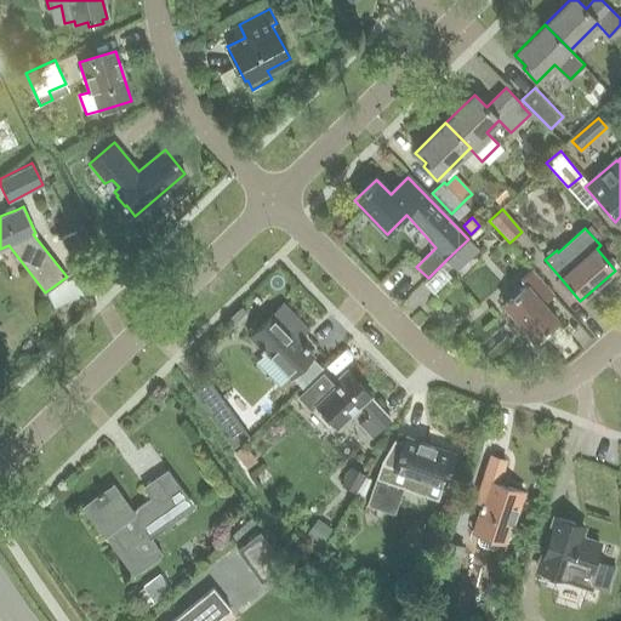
[(489,231),(480,239),(490,248),(497,239),(489,231)]
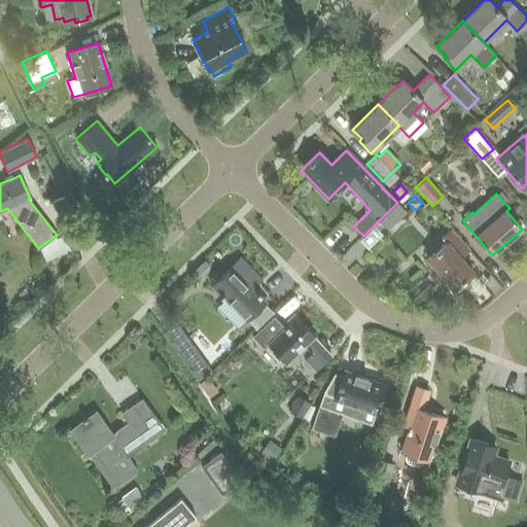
[(64,198),(53,204),(65,230),(76,224),(64,198)]
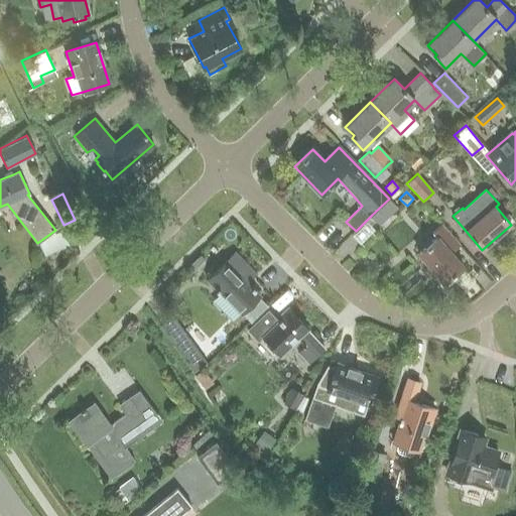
[(389,199),(372,215),(381,225),(398,208),(389,199)]
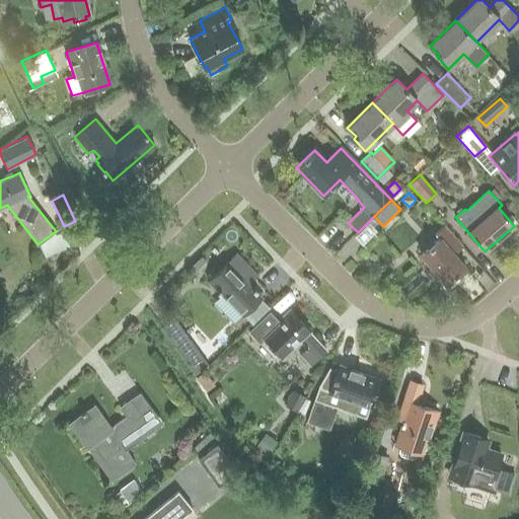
[(439,239),(421,255),(446,285),(465,268),(453,253),(461,246),(444,226),(435,234),(439,239)]
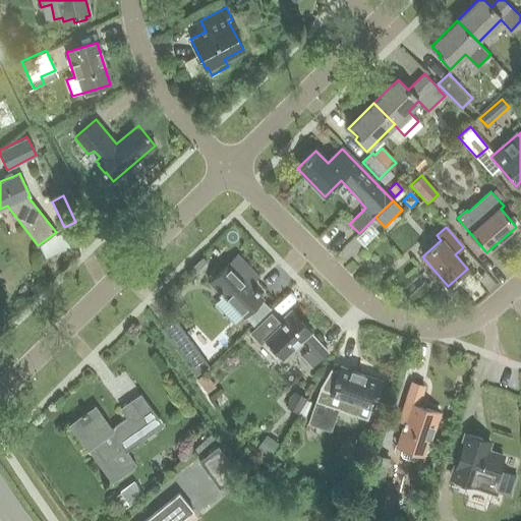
[(70,243),(63,232),(40,246),(47,258),(70,243)]
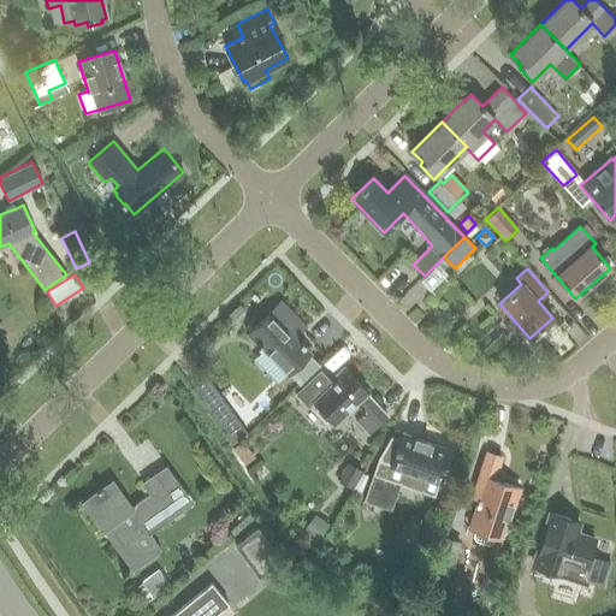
[(319,365),(309,354),(311,353),(296,338),(306,327),(280,301),(248,335),(286,375),(289,374),(298,384),(319,365)]
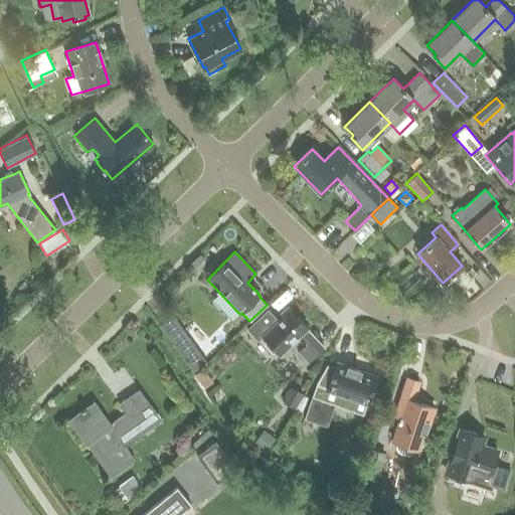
[(290,310),(278,321),(268,310),(246,330),(258,341),(262,336),(266,341),(264,343),(272,353),(275,350),(280,355),(298,338),(306,346),(299,353),(308,363),(324,348),(306,329),(307,329),(290,310)]
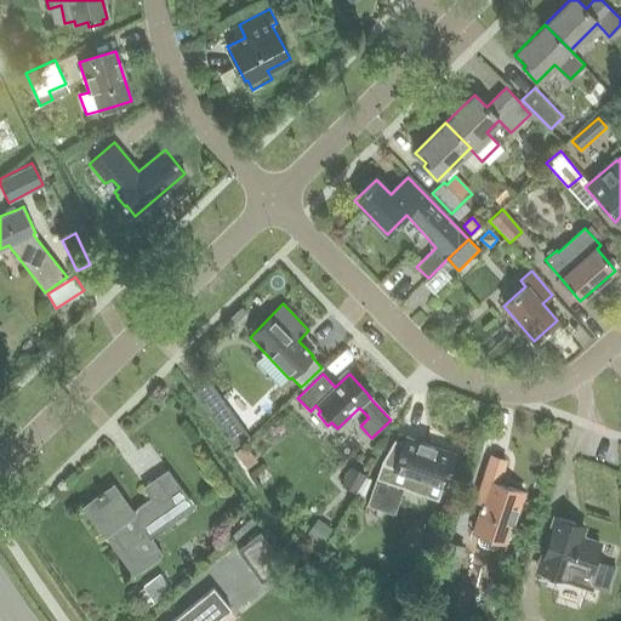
[(208,382),(193,393),(233,448),(248,437),(208,382)]
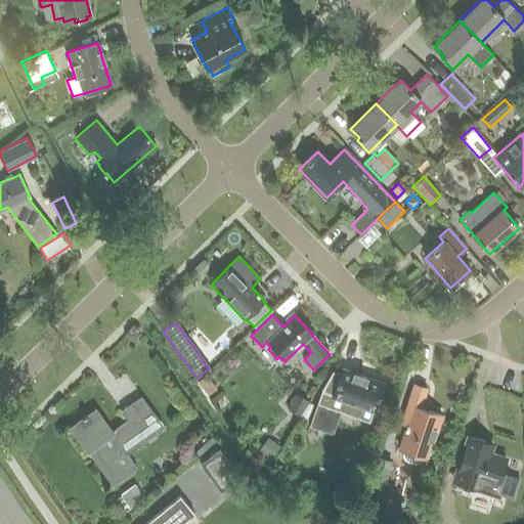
[(322,388),(310,425),(322,430),(330,408),(340,411),(368,422),(373,410),(374,410),(383,385),(342,370),(341,375),(333,373),(322,388)]
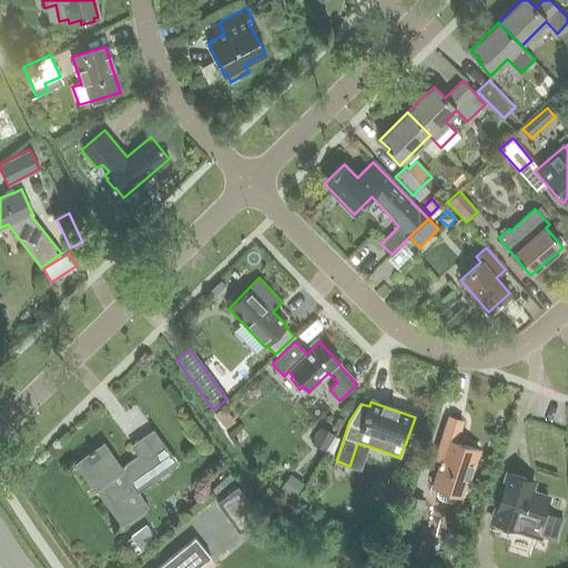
[(224,406),(214,414),(225,428),(235,422),(224,406)]
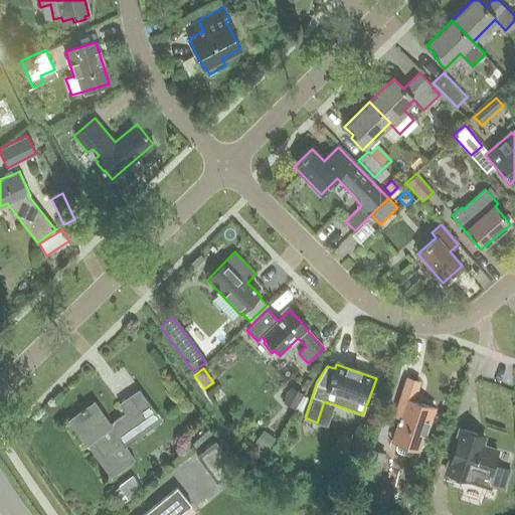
[(425,437),(435,408),(412,401),(419,382),(407,379),(395,416),(400,417),(392,442),(416,450),(420,435),(425,437)]
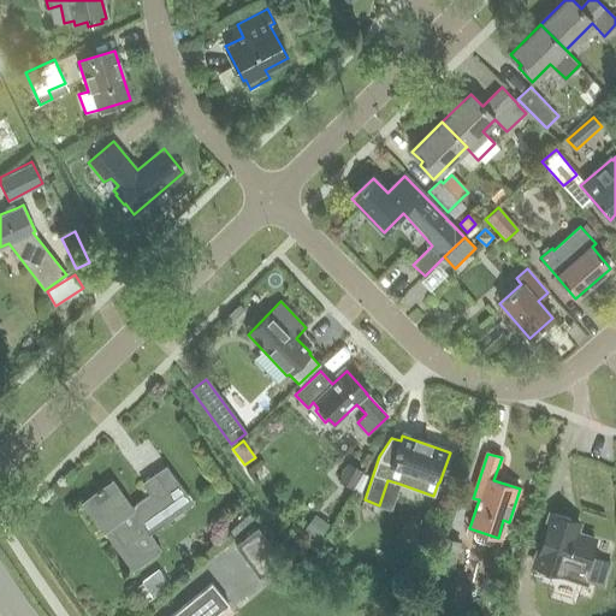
[(361,471),(348,463),(339,481),(351,487),(361,471)]
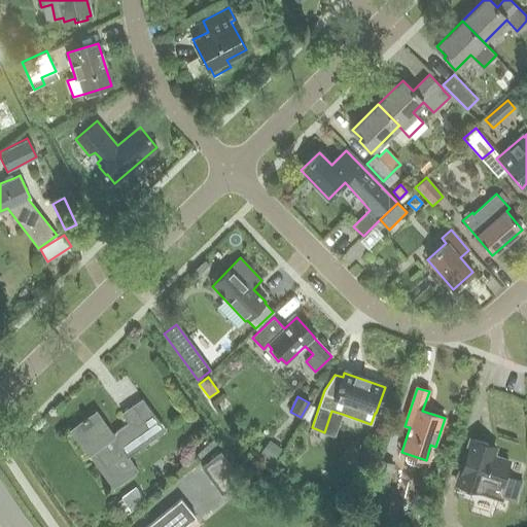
[(128,458),(120,447),(147,427),(132,406),(121,414),(128,423),(111,435),(96,413),(71,430),(89,455),(93,452),(117,486),(137,470),(128,458)]
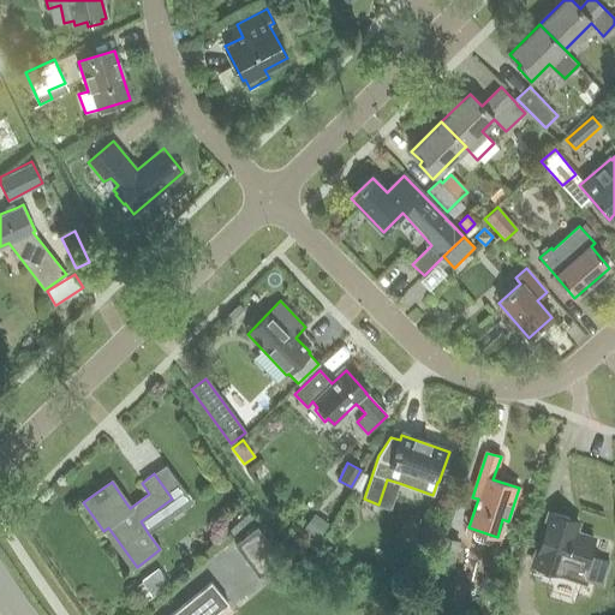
[(587,580),(597,584),(605,560),(589,555),(593,539),(574,532),(578,521),(550,513),(537,555),(533,566),(586,584),(587,580)]
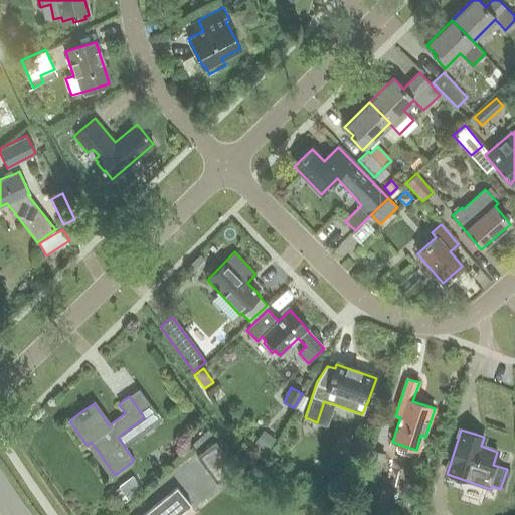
[(196,457),(217,485),(232,473),(212,445),(196,457)]
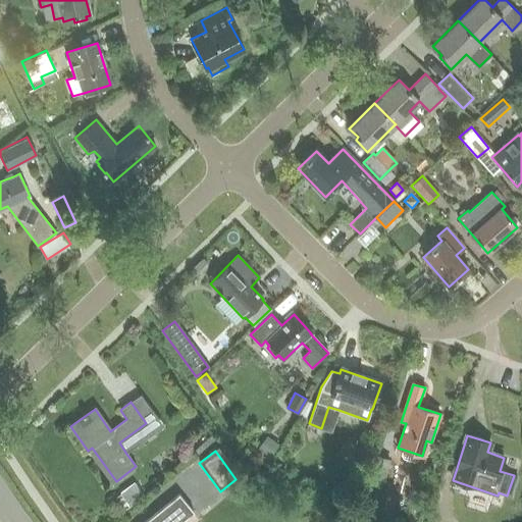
[(380,488),(388,462),(372,456),(363,483),(380,488)]
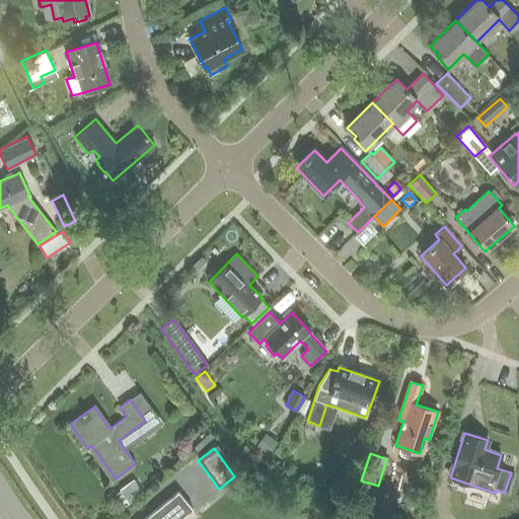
[(284,469),(272,461),(265,471),(277,479),(284,469)]
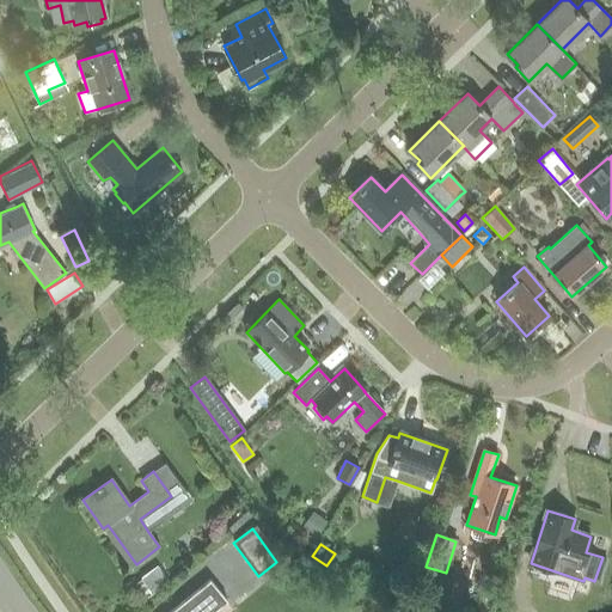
[(169,585),(157,568),(140,580),(152,597),(169,585)]
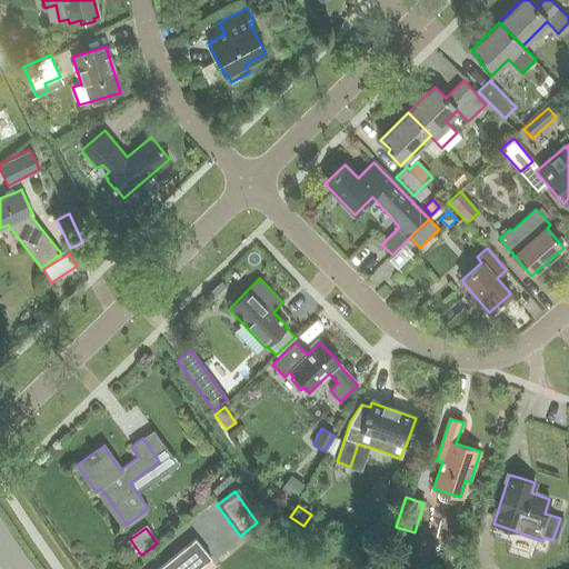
[(199,568),(211,559),(197,541),(162,568),(199,568)]
